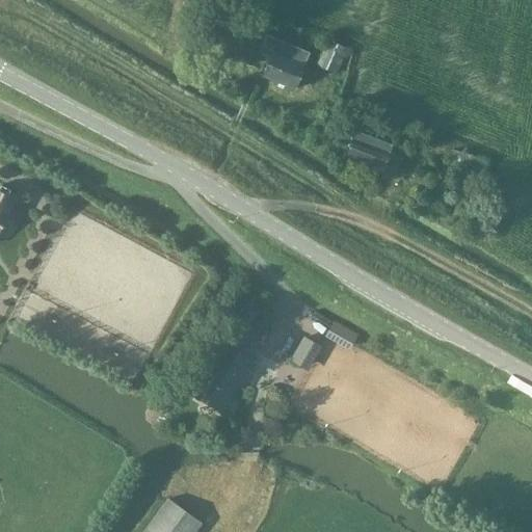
[(293,90),(302,65),(308,53),(265,34),(258,52),(269,57),(261,77),(293,90)]
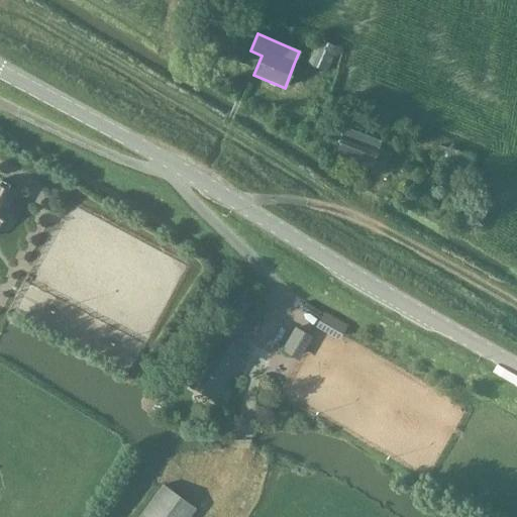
[(327,67),(328,66),(336,46),(317,39),(309,60),(327,67)]
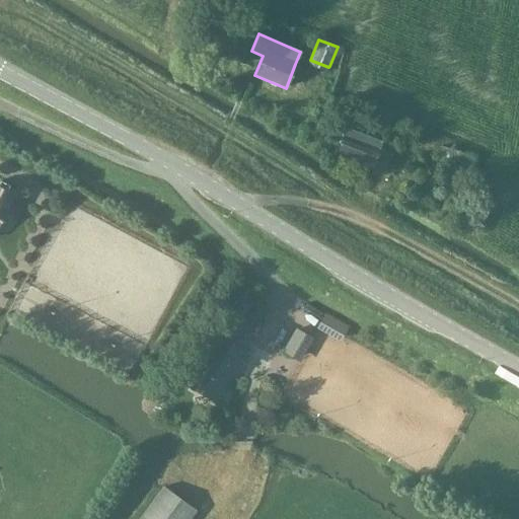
[(393,143),(384,139),(344,127),(335,153),(373,168),(375,164),(384,167),(393,143)]
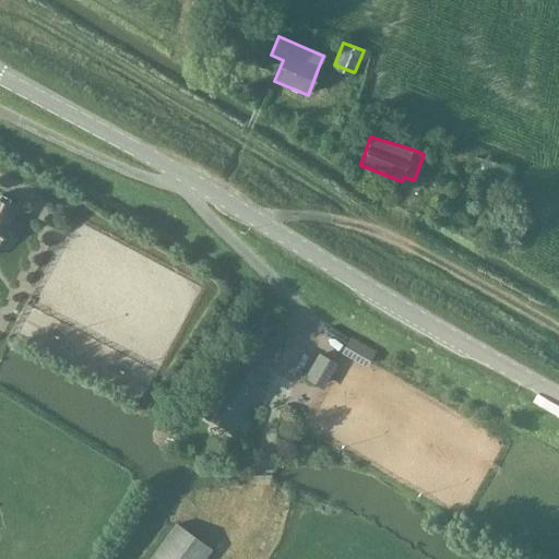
[(503,194),(511,168),(498,165),(498,164),(475,157),(472,170),(485,175),(484,180),(477,183),(476,191),(479,197),(477,201),(490,203),(494,192),(503,194)]
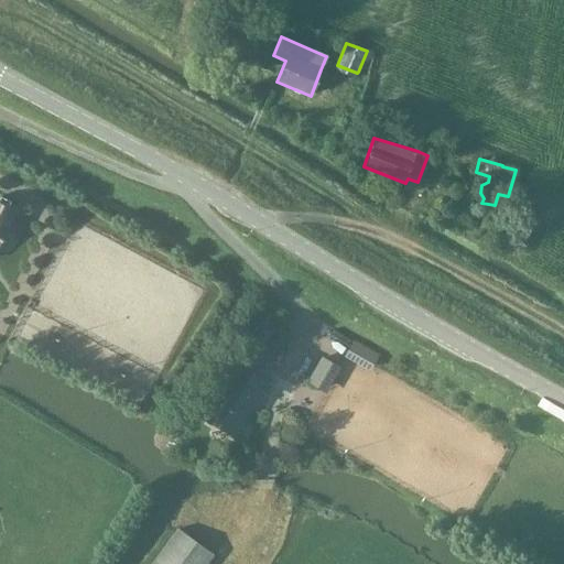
[(0,235),(13,210),(0,203),(0,235)]
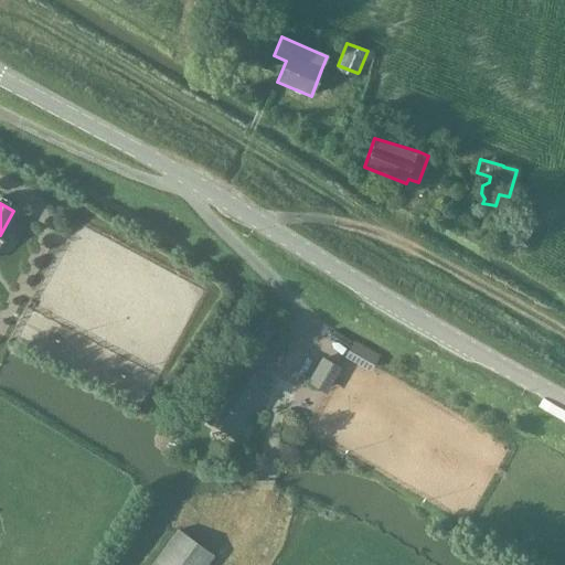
[(235,362),(232,366),(221,360),(209,380),(220,387),(202,417),(234,438),(268,383),(235,362)]
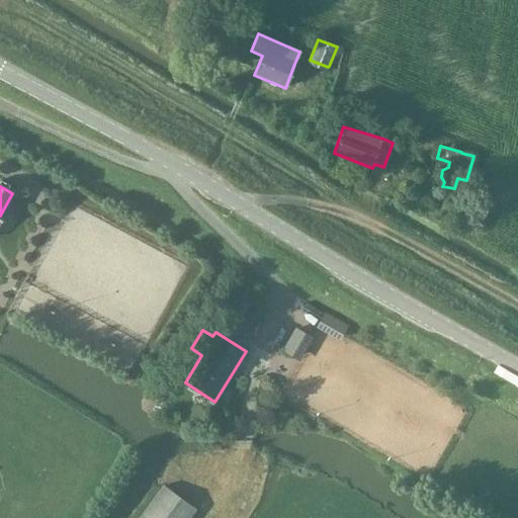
[(276,355),(291,363),(306,338),(289,330),(276,355)]
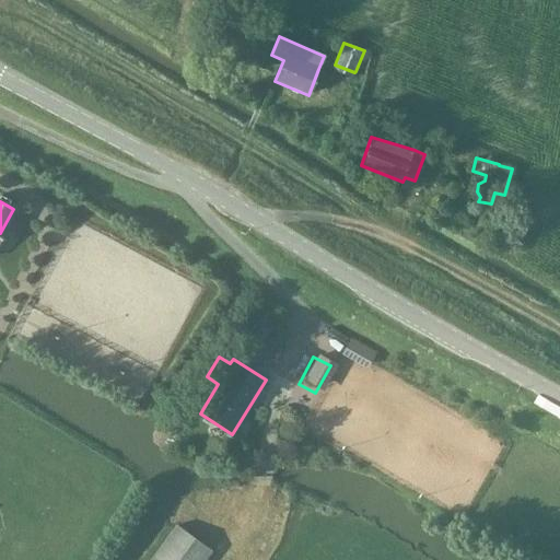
[(205,559),(211,551),(194,538),(176,525),(149,559),(205,559)]
